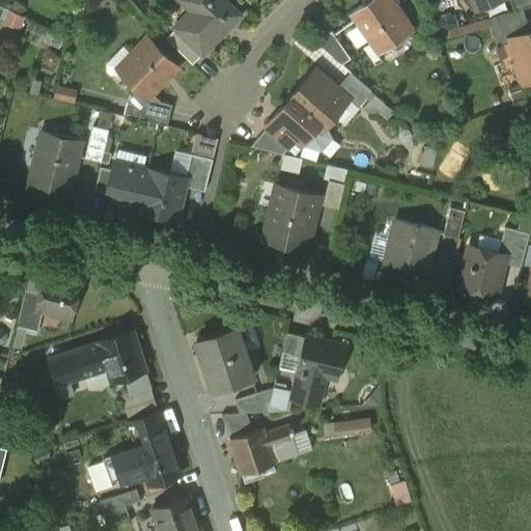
[(243,16),(227,0),(198,0),(200,2),(176,26),(178,28),(203,54),(243,16)]
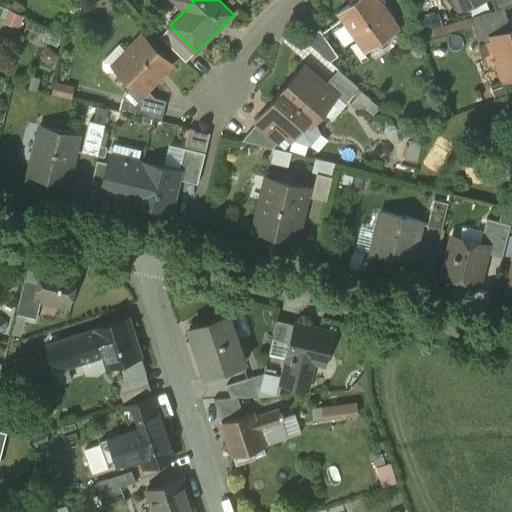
[(380,0),(355,0),(337,13),(366,52),(400,28),(380,0)]
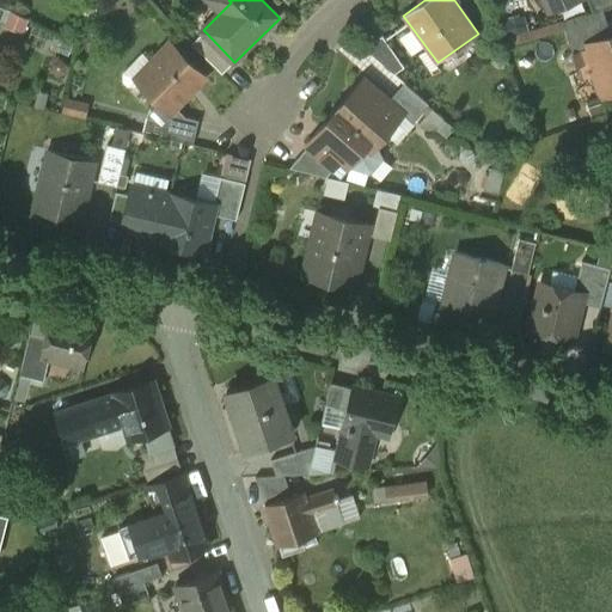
[(544,0),(550,12),(577,0),(544,0)]
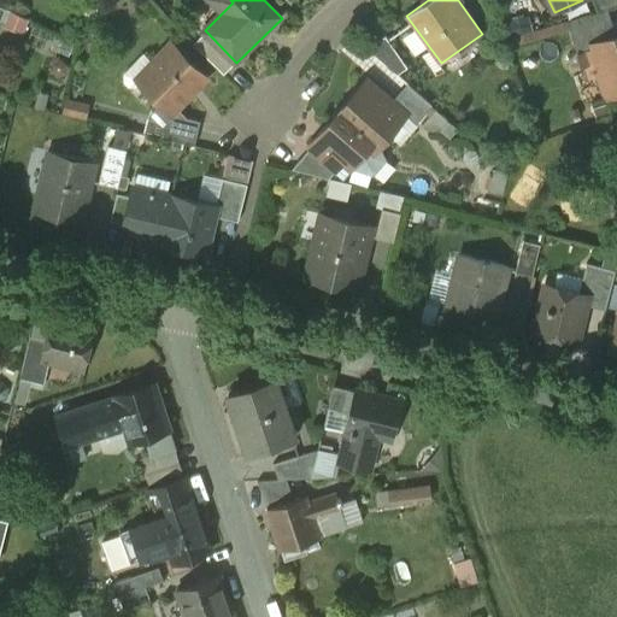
[(616,0),(594,0),(599,12),(609,9),(616,6),(616,0)]
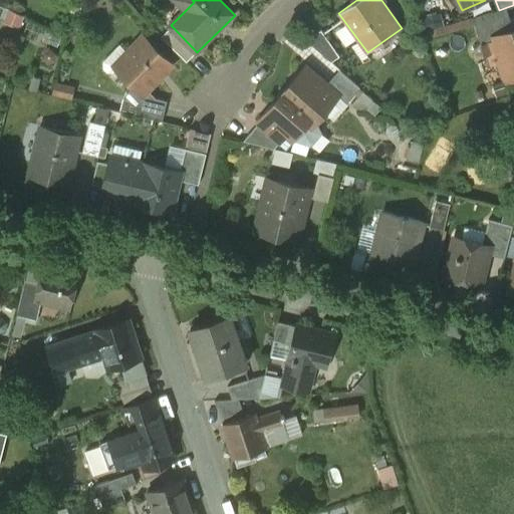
[(507,7),(474,18),(482,44),(495,40),(494,36),(513,29),(513,28),(512,21),(506,22),(502,10),(508,8),(507,7)]
